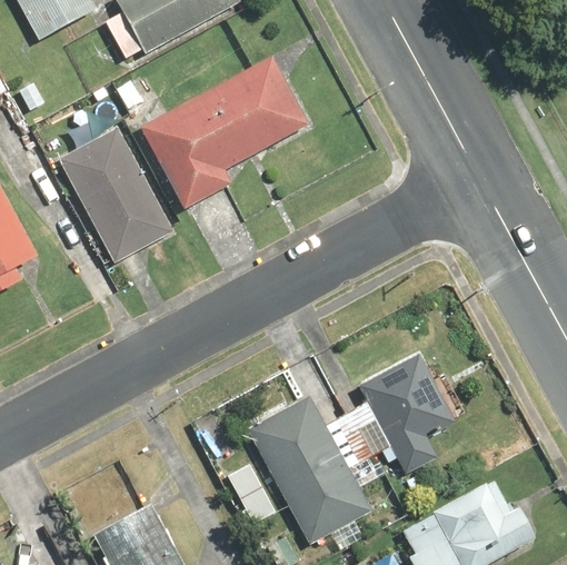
[(21,0),(41,38),(98,9),(92,0),(21,0)]
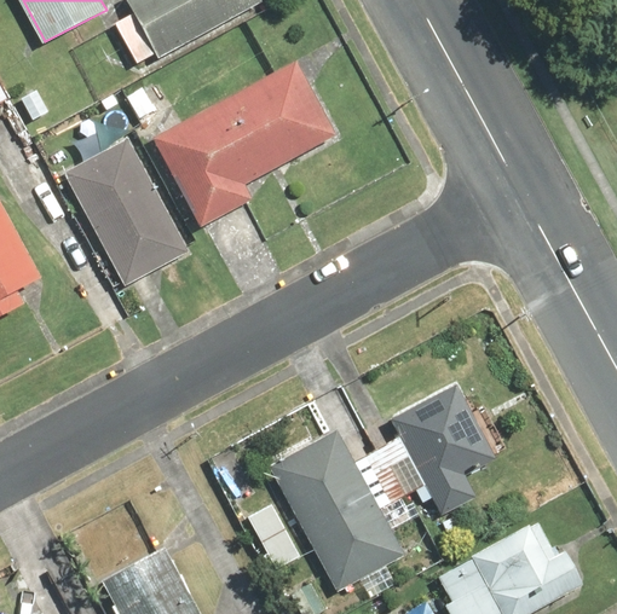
[(137,0),(165,51),(260,1),(259,0),(137,0)]
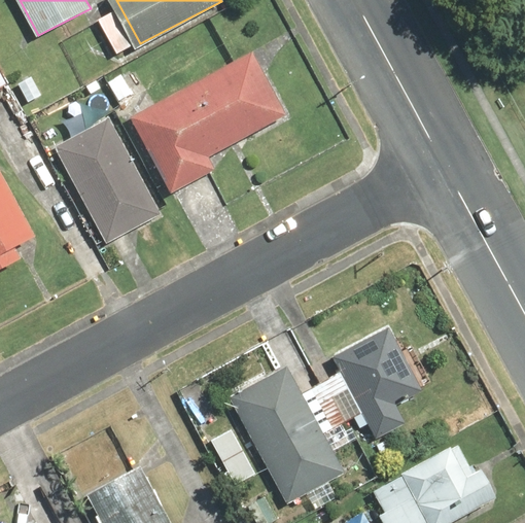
[(254,53),(128,116),(167,194),(214,170),(206,153),(285,113),(254,53)]
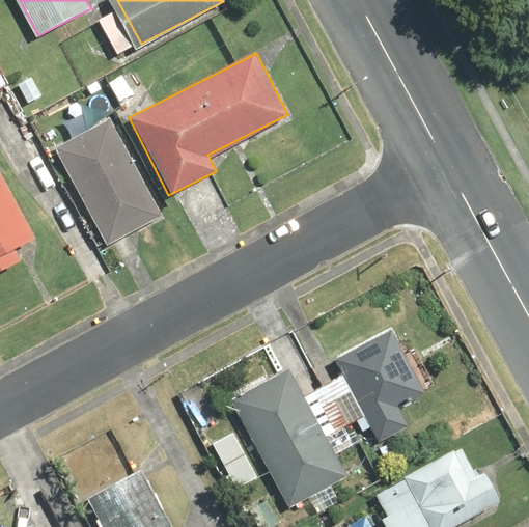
[(0,65),(0,89),(10,84),(0,65)]
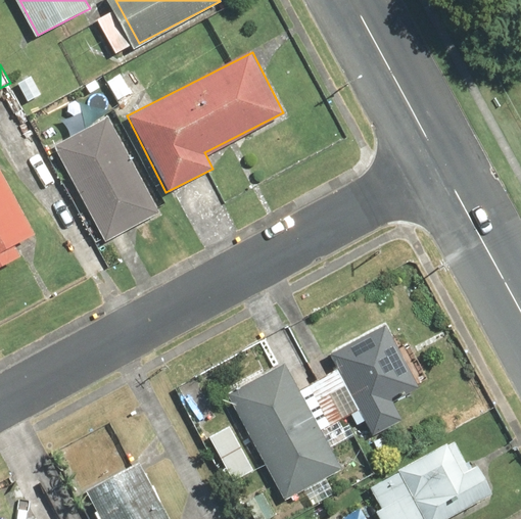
[(108,114),(52,145),(104,240),(160,210),(108,114)]
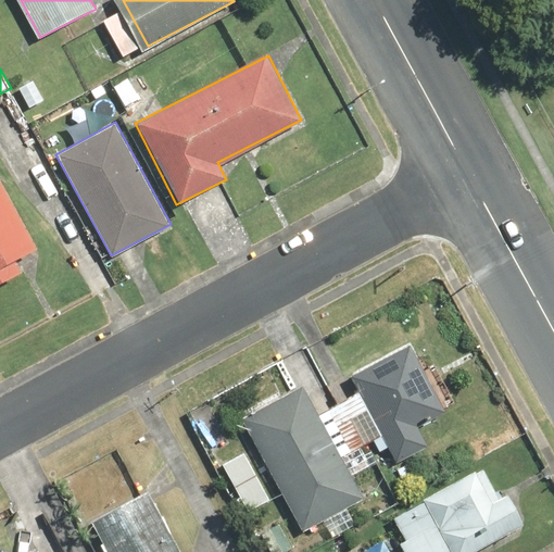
[(0,183),(0,283),(22,271),(15,260),(37,249),(0,183)]
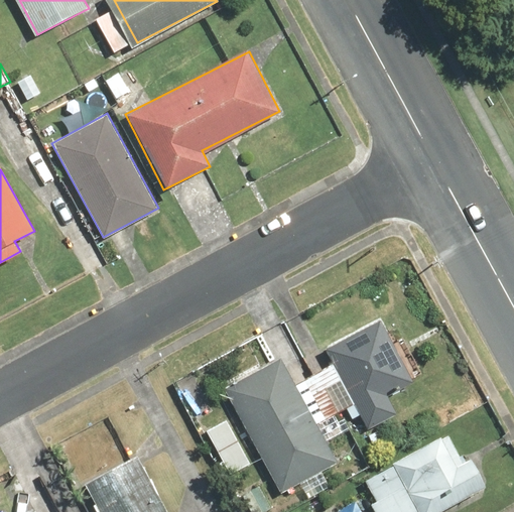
[(380,316),(323,345),(365,429),(401,411),(389,387),(410,377),(380,316)]
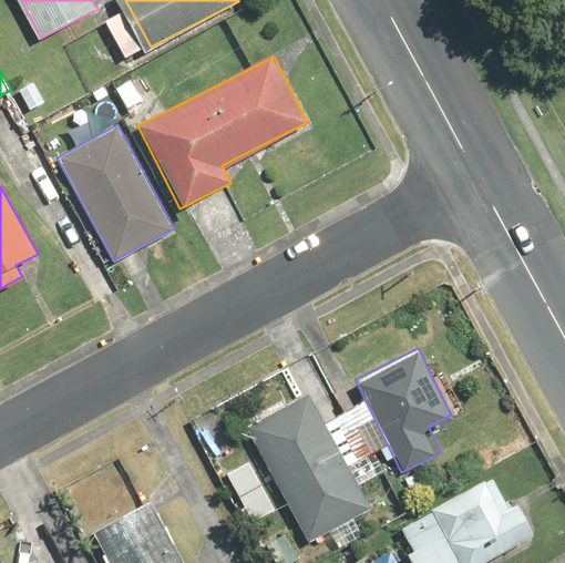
[(311,391),(250,425),(312,536),(372,503),(311,391)]
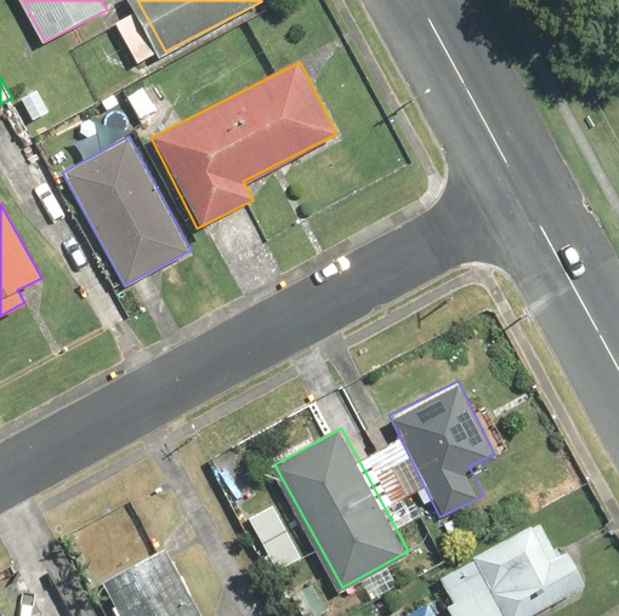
[(537,524),(433,579),(453,615),(516,615),(572,587),(537,524)]
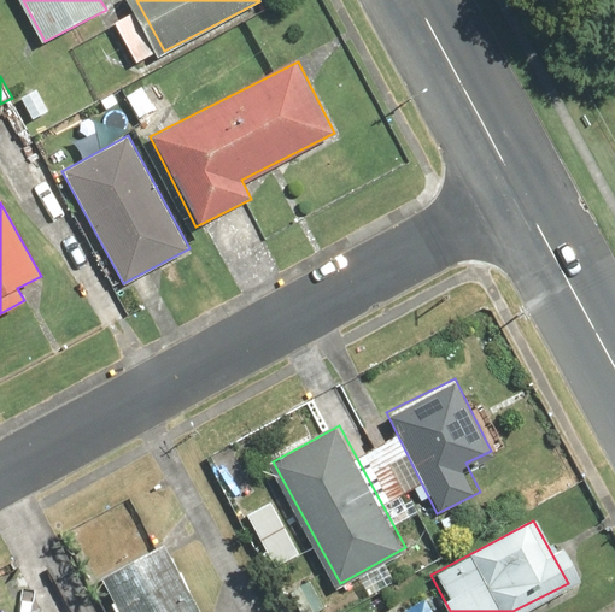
[(201,611),(165,543),(104,575),(123,611),(201,611)]
